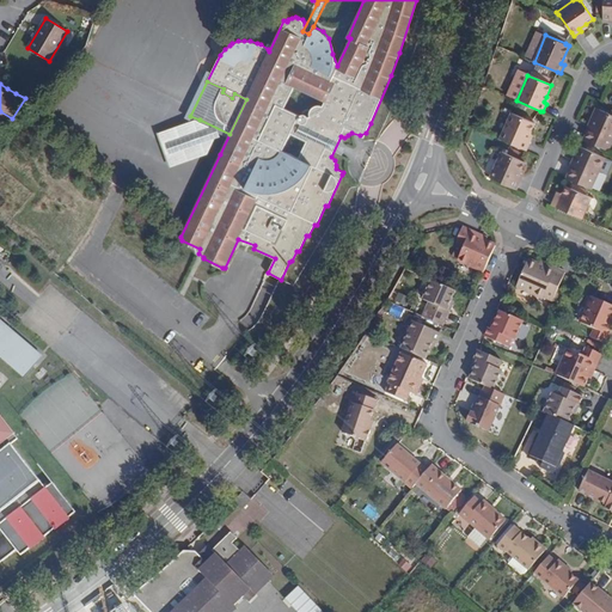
[(588,126),(589,126),(592,127),(599,109),(595,108),(588,126)]
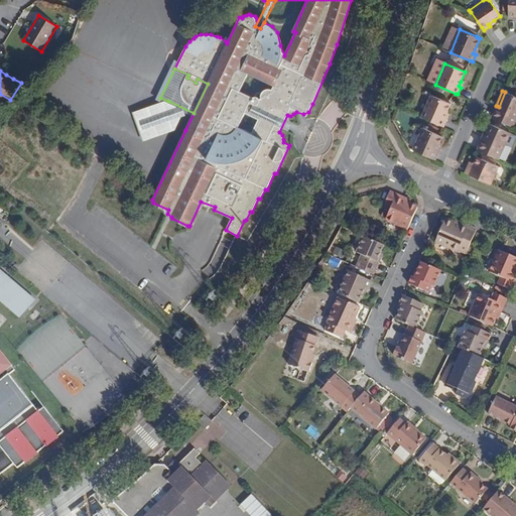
[(494,119),(512,127),(515,118),(515,97),(510,94),(505,92),(499,107),(497,106),(492,118),(494,119)]
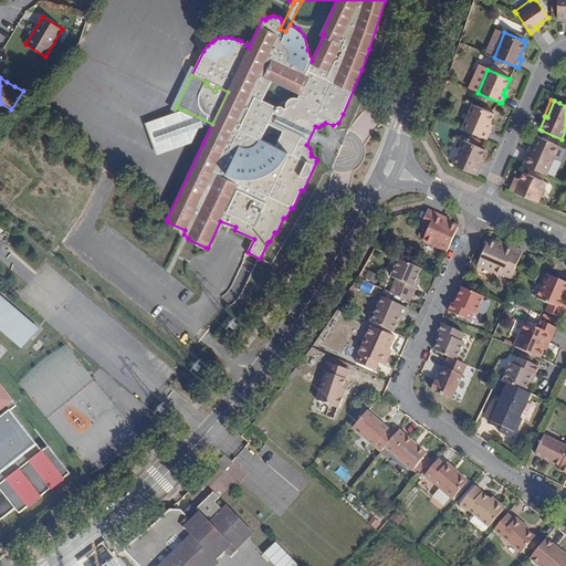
[(490,124),(494,114),(473,104),(462,128),(486,139),(490,132),(488,130),(490,124)]
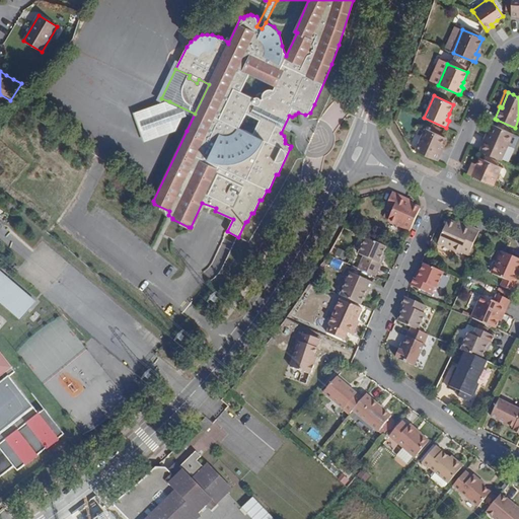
[(143,145),(187,131),(195,114),(169,101),(133,116),(143,145)]
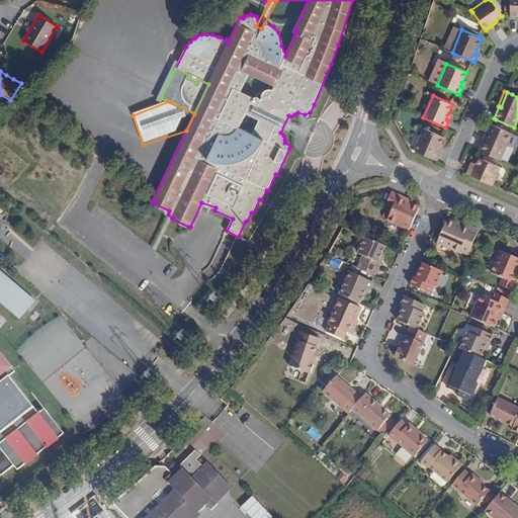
[(487,140),(493,125),(489,123),(483,139),(485,139),(487,140)]
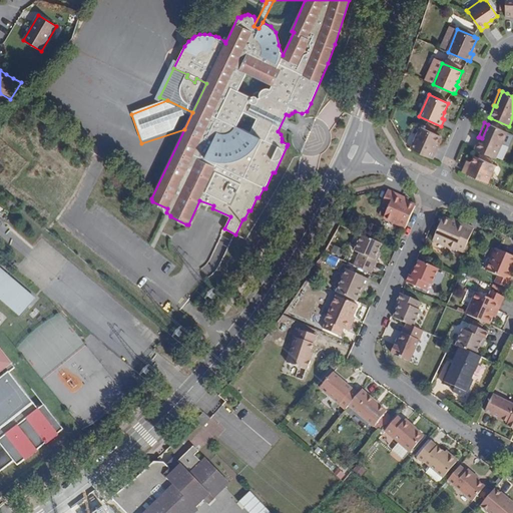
[(477,150),(495,158),(506,131),(488,124),(482,138),(480,137),(475,149),(477,150)]
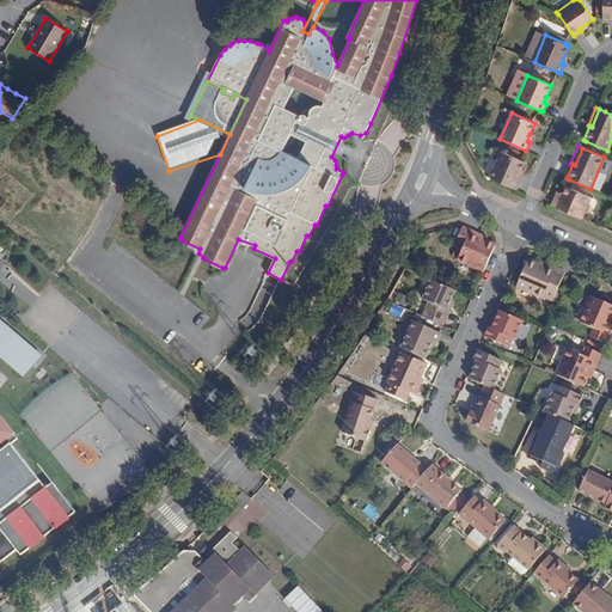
[(489,177),(516,189),(520,181),(516,179),(520,173),(525,163),(521,160),(501,151),(489,177)]
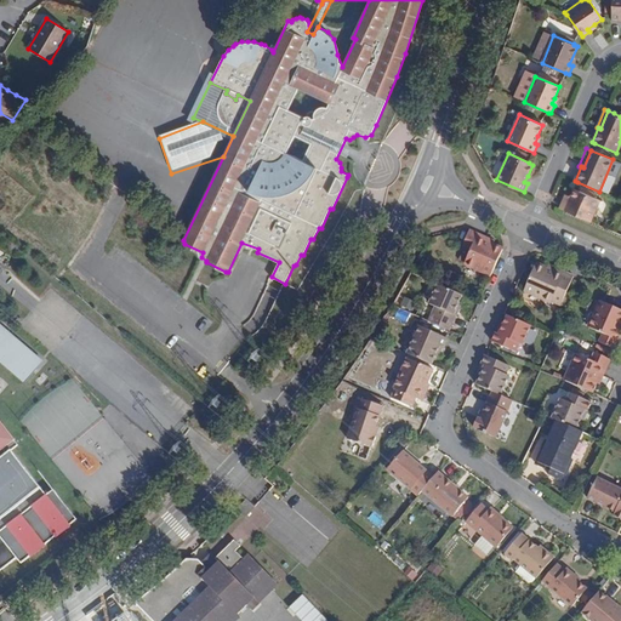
[(562,210),(591,222),(599,200),(575,189),(571,198),(568,195),(562,210)]
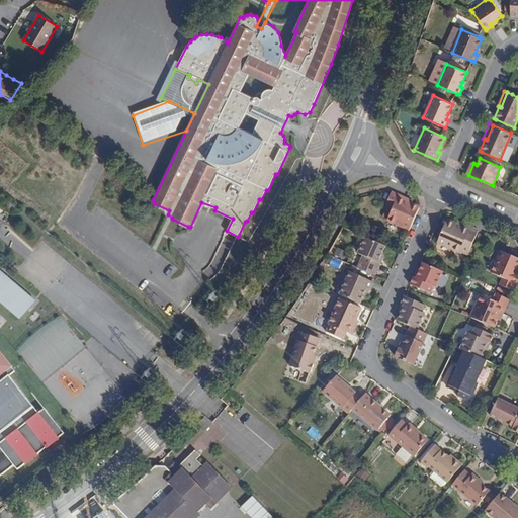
[(410,230),(419,208),(412,204),(406,202),(407,198),(400,195),(392,191),(385,205),(392,208),(387,220),(410,230)]
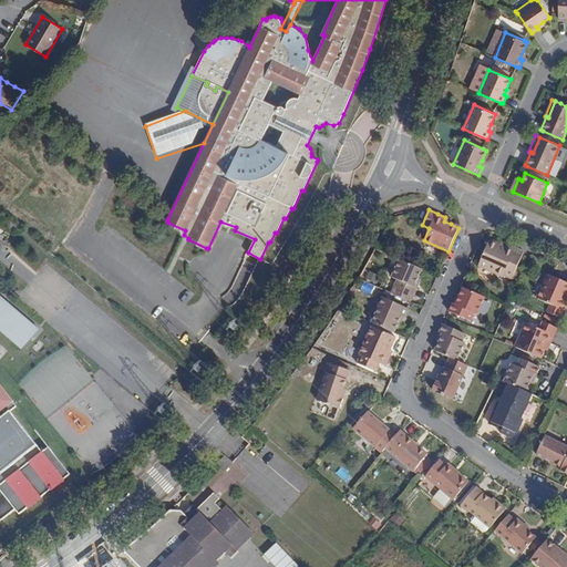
[(516,267),(523,251),(507,245),(504,248),(498,246),(490,241),(478,266),(503,276),(508,264),(516,267)]
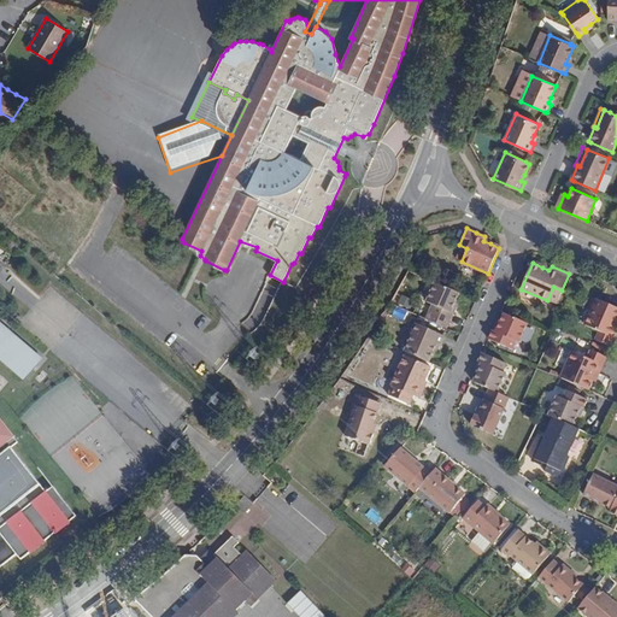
[(454,303),(459,293),(435,282),(427,303),(433,305),(425,319),(447,329),(453,313),(451,312),(454,303)]
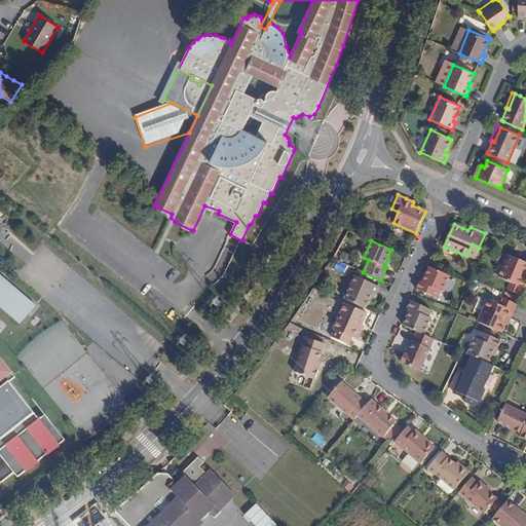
[(525,273),(525,263),(508,256),(498,278),(509,284),(505,290),(521,296),(525,285),(525,278),(524,277),(525,273)]
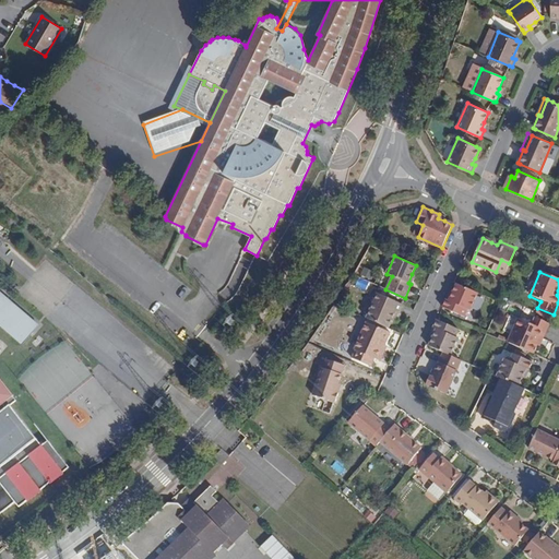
[(447,299),(442,308),(463,317),(466,310),(470,311),(477,293),(456,284),(453,293),(449,300),(447,299)]
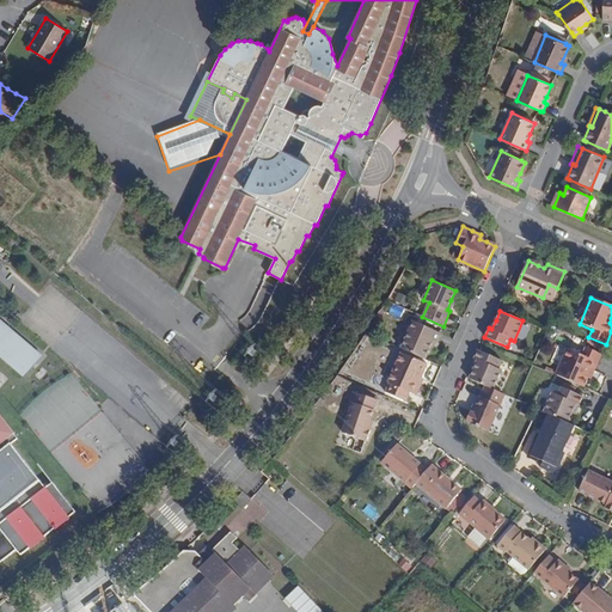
[(0,356),(24,377),(42,356),(7,326),(5,329),(0,324),(0,356)]
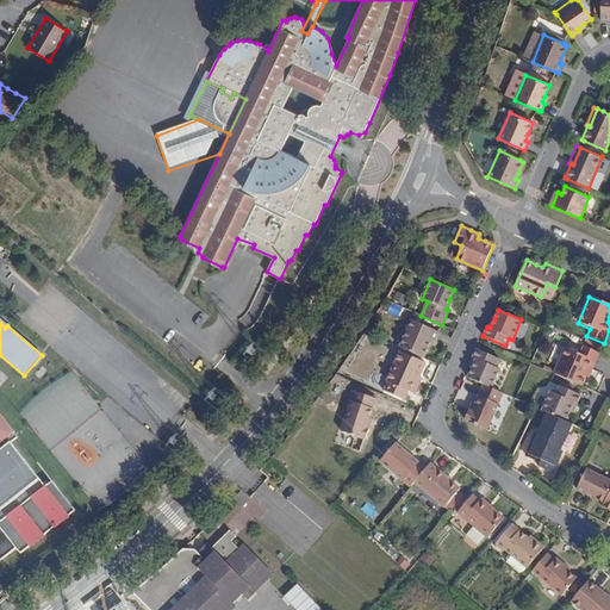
[(399,347),(423,358),(427,348),(431,340),(435,341),(439,331),(417,323),(412,331),(409,329),(399,347)]
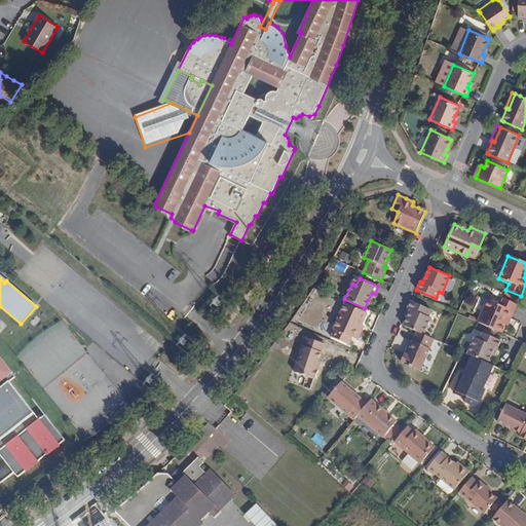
[(481,312),(484,299),(478,298),(475,311),(481,312)]
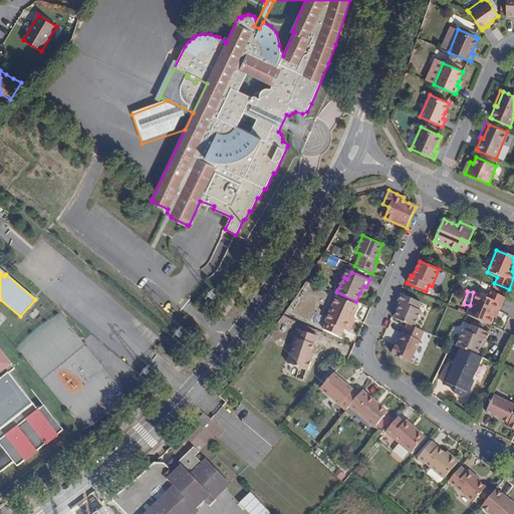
[(467,315),(489,324),(493,317),(495,312),(498,312),(503,303),(504,300),(506,297),(491,291),(487,298),(477,293),(467,315)]
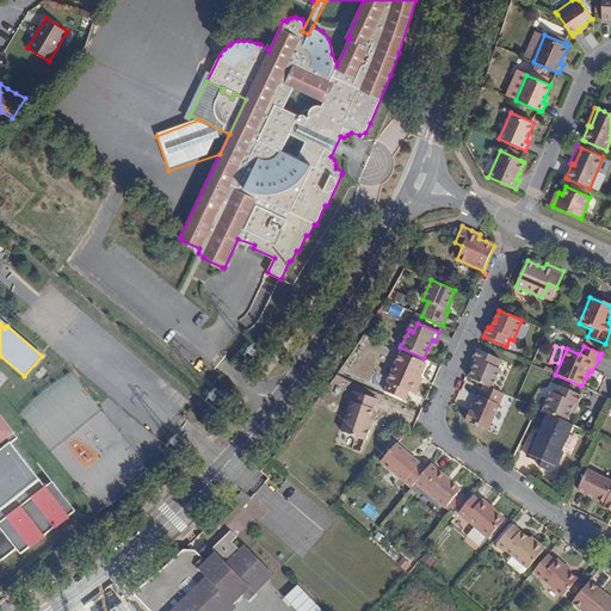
[(473,369),(469,378),(485,386),(492,388),(500,370),(497,368),(500,359),(477,351),(474,358),(477,360),(473,369)]
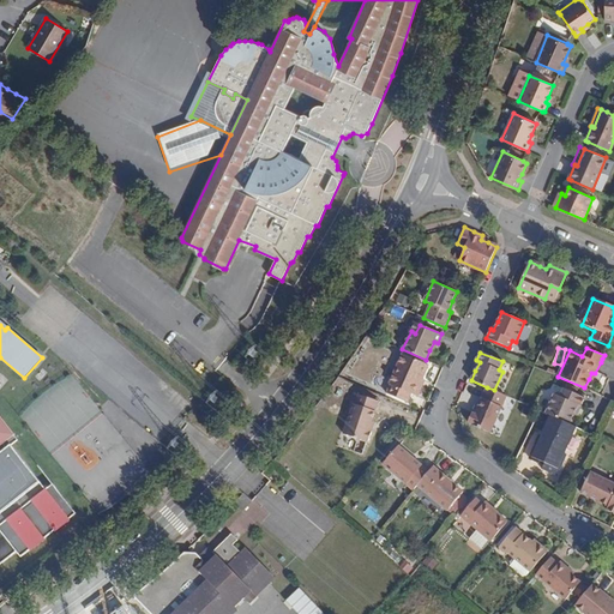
[(420,378),(422,379),(428,365),(402,355),(389,384),(390,384),(386,393),(408,403),(411,393),(414,396),(420,378)]
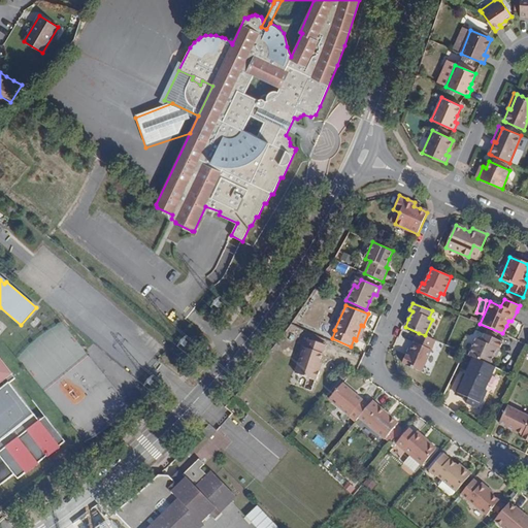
[(366,327),(363,326),(361,325),(356,340),(360,342),(366,327)]
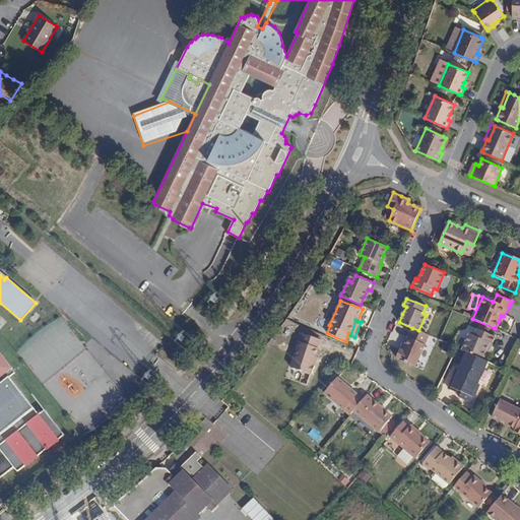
[(418,330),(412,328),(405,344),(403,350),(400,349),(396,358),(414,367),(429,335),(419,331),(418,330)]
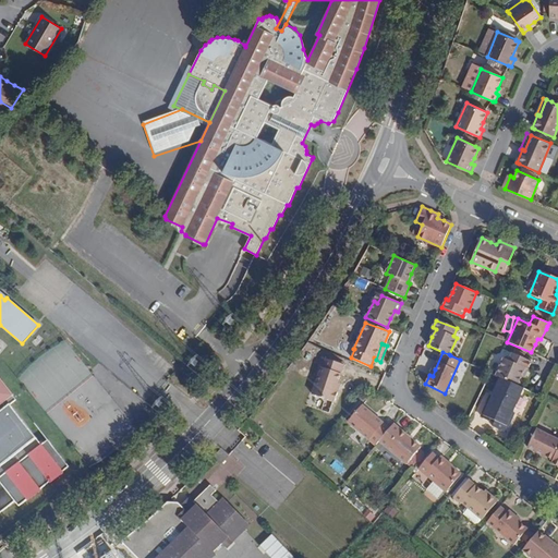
[(504,359),(497,376),(500,378),(518,386),(521,377),(525,368),(529,370),(532,362),(512,353),(509,361),(504,359)]
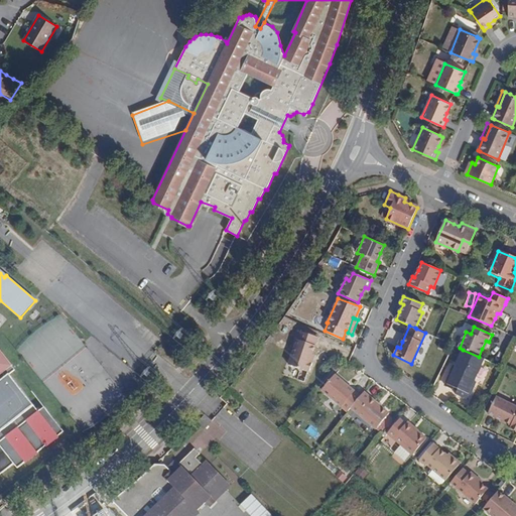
[(317,338),(300,332),(297,341),(289,365),(309,372),(312,362),(309,362),(311,354),(317,338)]
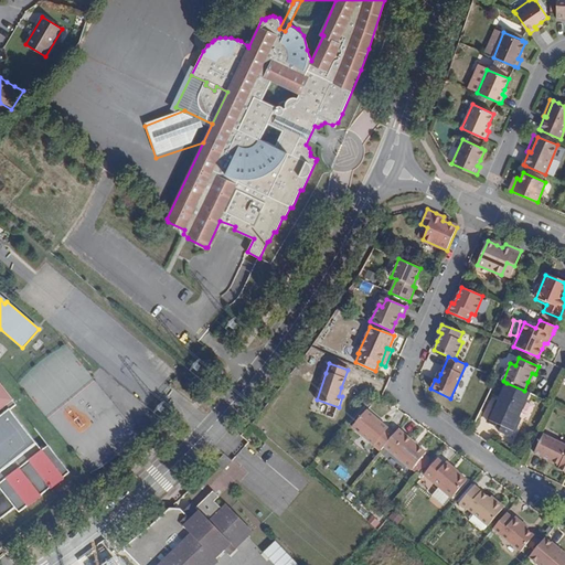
[(520,417),(531,393),(528,392),(524,391),(507,383),(499,401),(497,409),(493,407),(487,419),(490,422),(489,424),(496,427),(498,424),(501,427),(499,432),(511,438),(513,432),(514,433),(521,418),(520,417)]
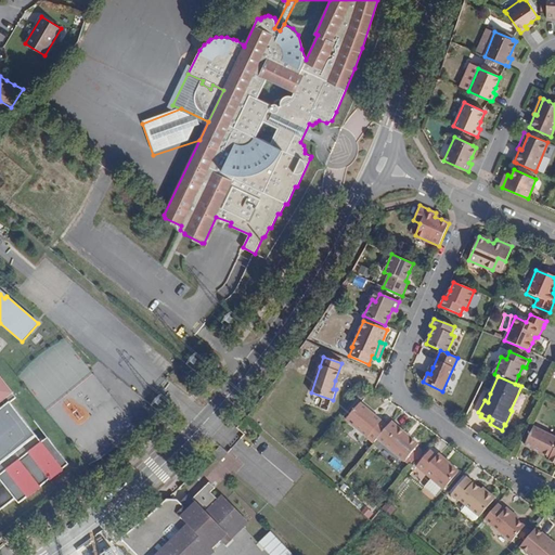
[(0,510),(15,499),(18,503),(68,464),(48,438),(41,442),(10,402),(16,398),(0,377),(0,510)]
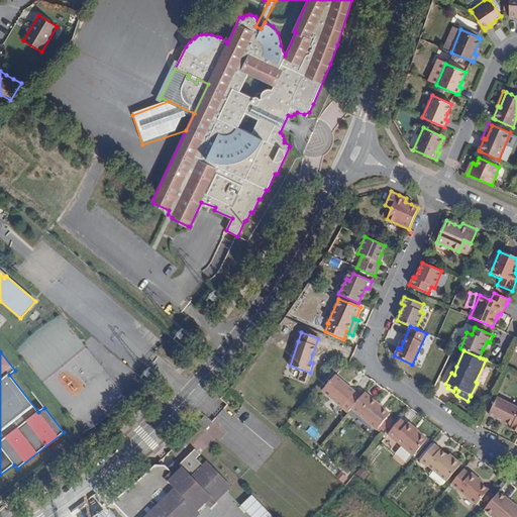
[(350,409),(362,397),(335,376),(322,391),(348,412),(350,409)]
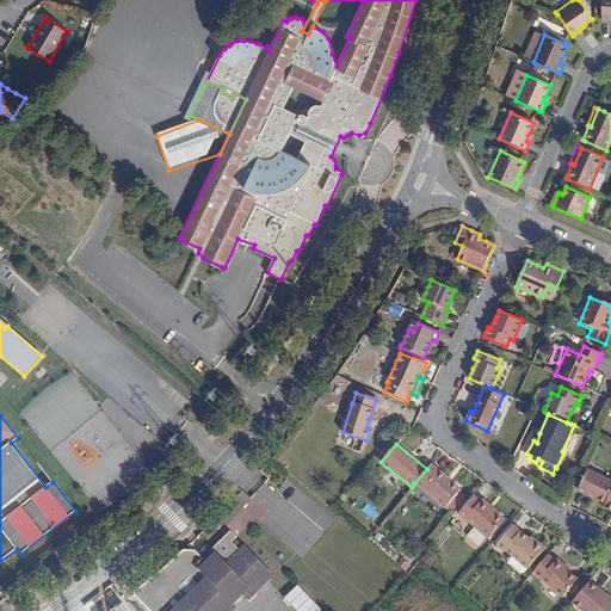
[(461,488),(431,464),(427,469),(414,483),(444,508),(461,488)]
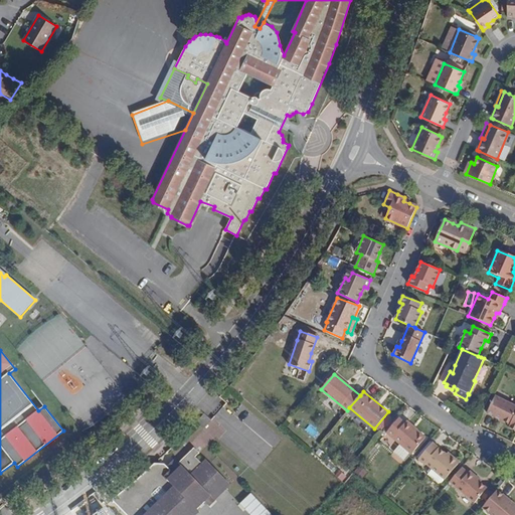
[(514,405),(495,396),(487,413),(498,418),(510,424),(509,427),(514,430),(514,405)]
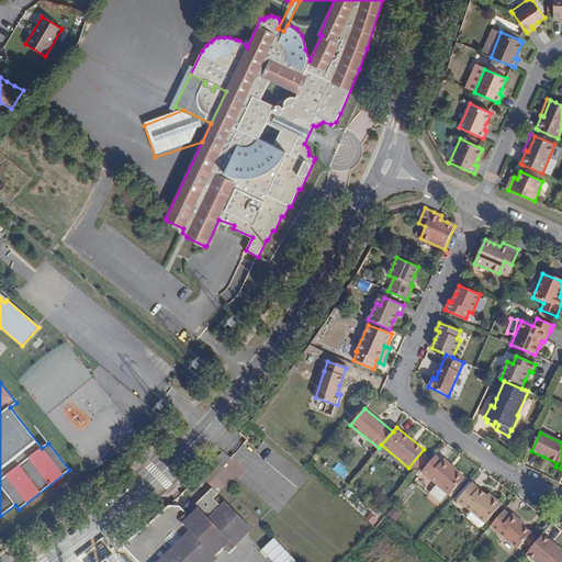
[(435,457),(422,472),(437,485),(447,494),(449,495),(463,478),(444,461),(441,461),(435,457)]
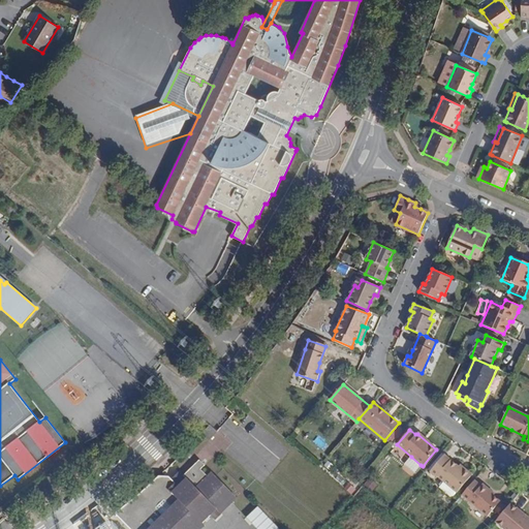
[(470,476),(458,467),(443,455),(429,472),(436,477),(437,475),(443,480),(456,493),(470,476)]
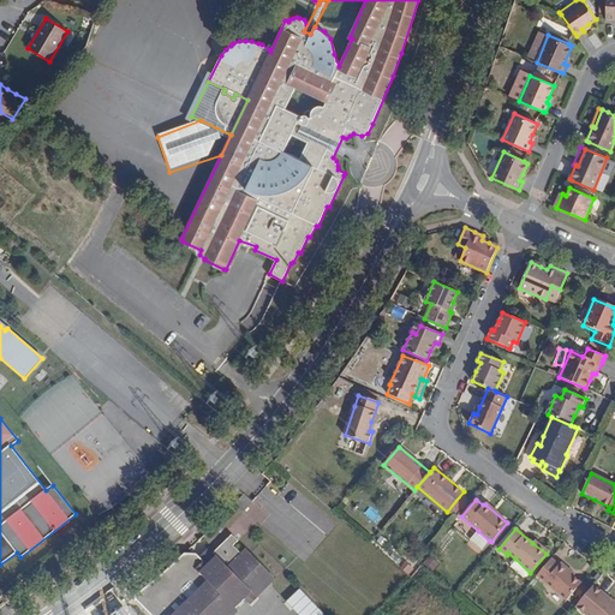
[(489,541),(478,531),(470,539),(482,550),(489,541)]
